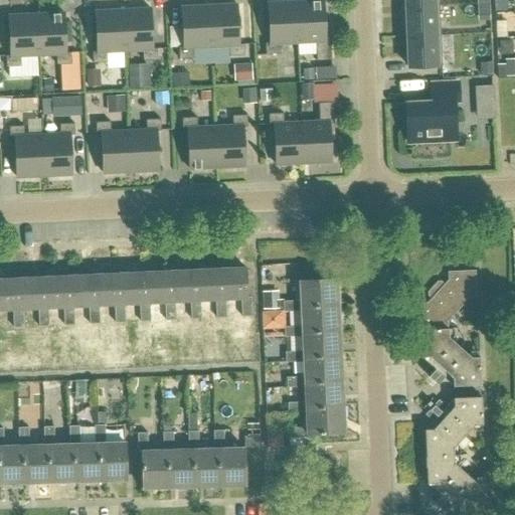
[(324,23),(323,0),(296,2),(298,43),(315,42),(316,60),(331,60),(329,22),(324,23)]
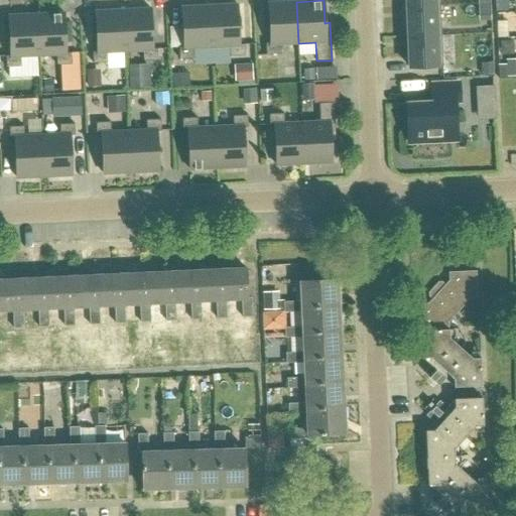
[(298,43),(296,2),(268,3),(270,43),(265,43),(266,54),(281,54),(280,44),(298,43)]
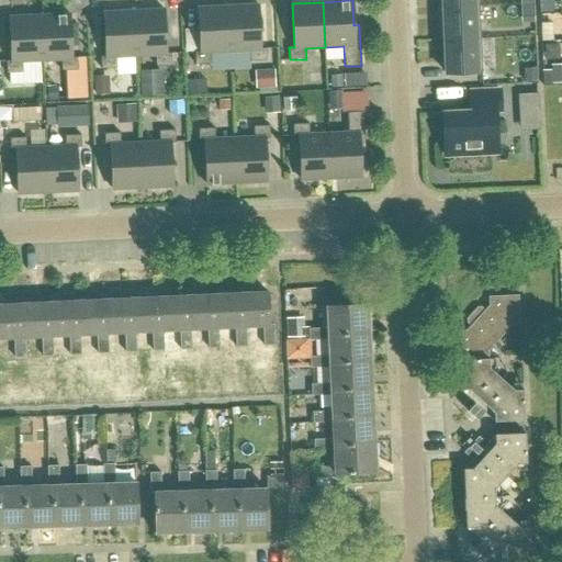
[(520,13),(535,13),(534,3),(520,4),(520,13)]
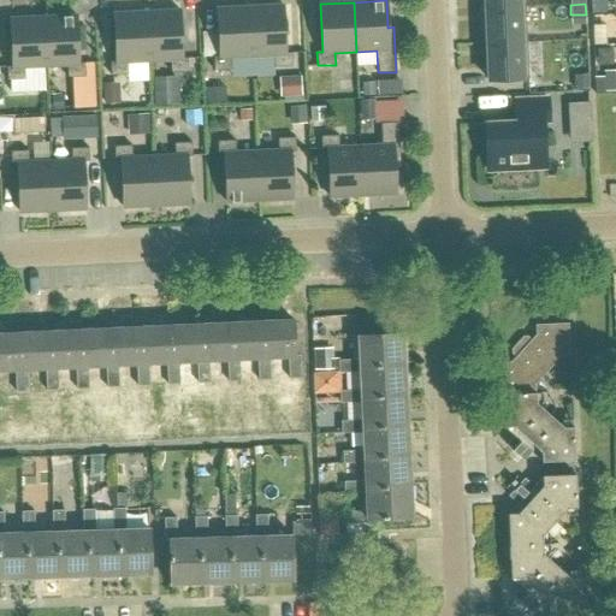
[(285,53),(283,5),(250,7),(253,57),(273,55),(274,67),(292,66),(291,53),(285,53)]
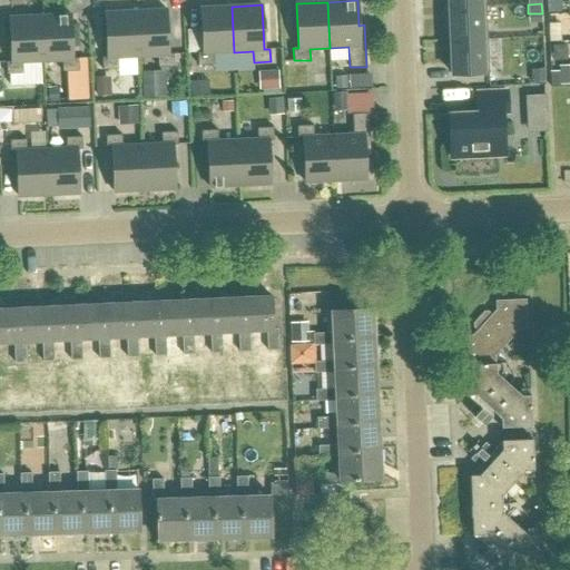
[(449,8),(451,41),(487,40),(485,6),(449,8)]
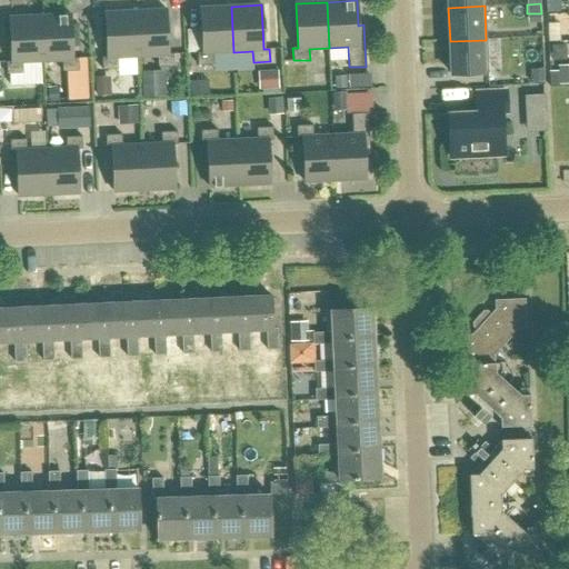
[(233,52),(231,7),(200,8),(202,52),(197,52),(198,66),(215,65),(213,53),(233,52)]
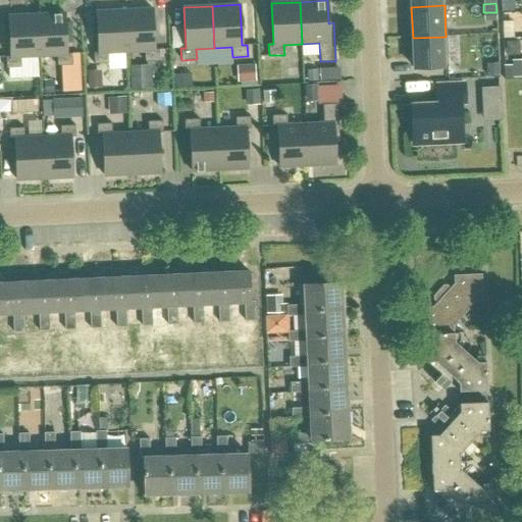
[(154,49),(152,9),(124,10),(126,52),(145,51),(145,61),(160,60),(159,49),(154,49)]
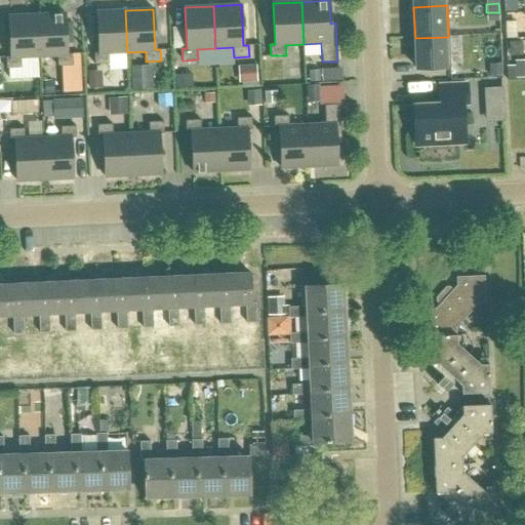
[(127,52),(125,10),(96,11),(98,52),(93,52),(94,65),(110,64),(109,53),(127,52)]
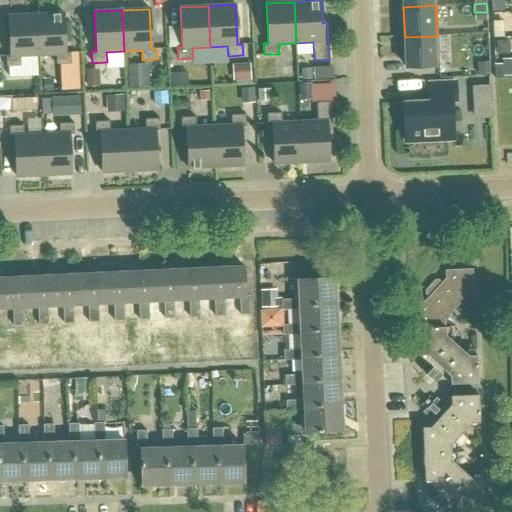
[(66,52),(64,13),(36,14),(38,55),(56,54),(56,64),(71,64),(70,52),(66,52)]
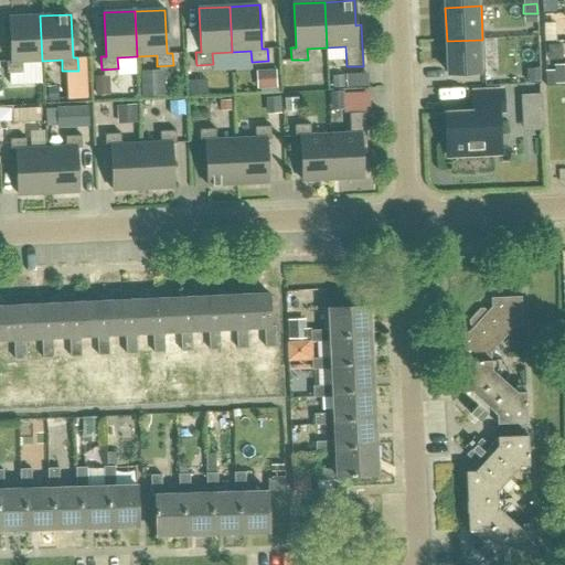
[(42,61),(40,16),(10,17),(11,61),(7,61),(7,74),(23,73),(22,62),(42,61)]
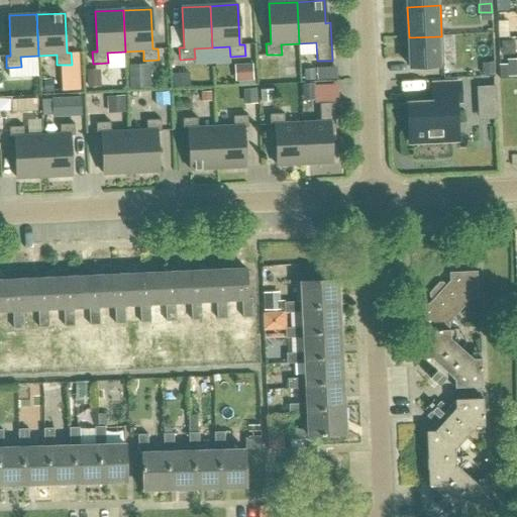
[(409,37),(410,68),(443,66),(441,36),(409,37)]
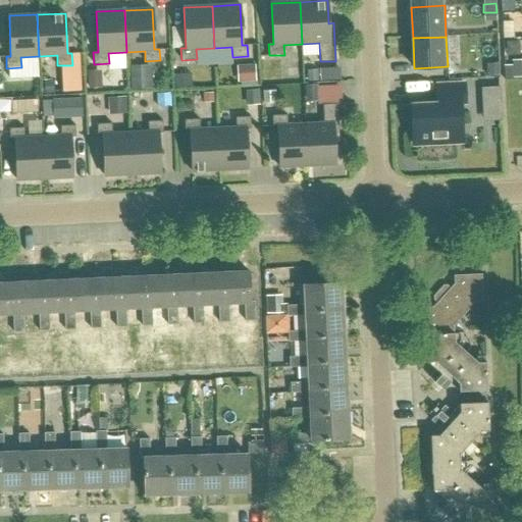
[(498,74),(498,63),(486,64),(487,75),(498,74)]
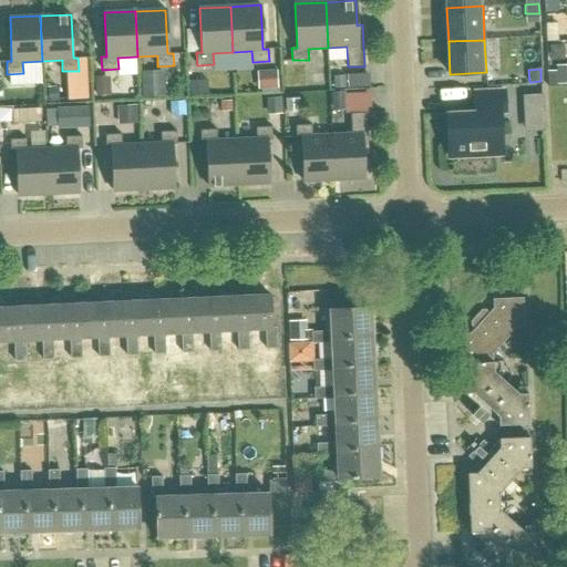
[(144,74),(145,99),(168,98),(168,73),(144,74)]
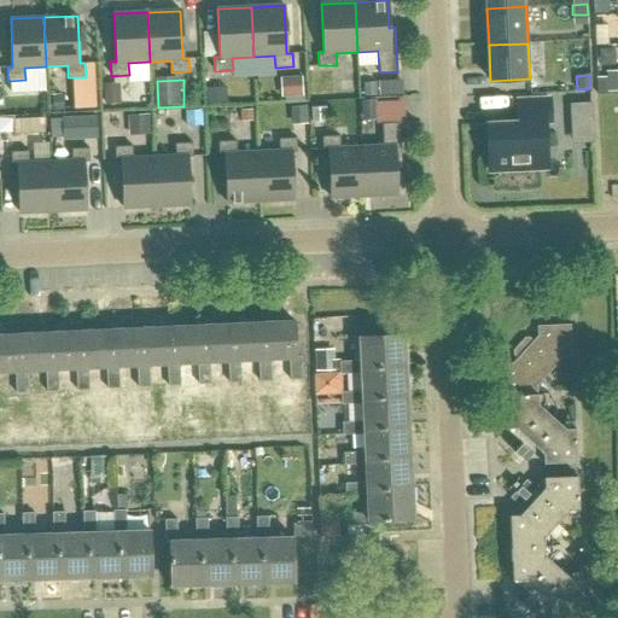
[(518,122),(487,123),(489,172),(546,169),(543,122),(551,122),(549,98),(518,100),(518,122)]
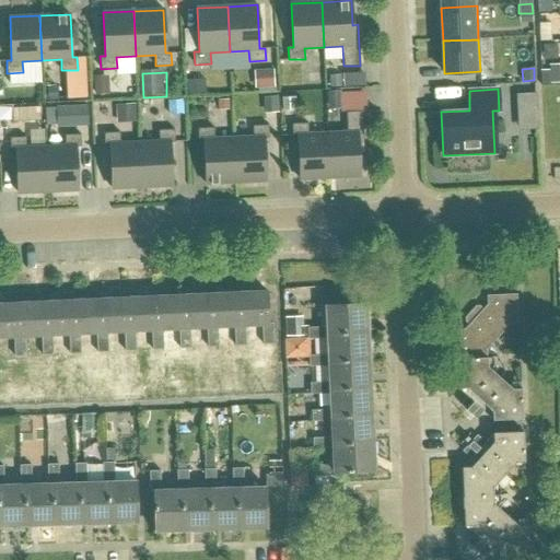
[(338,91),(326,92),(327,111),(339,109),(338,91)]
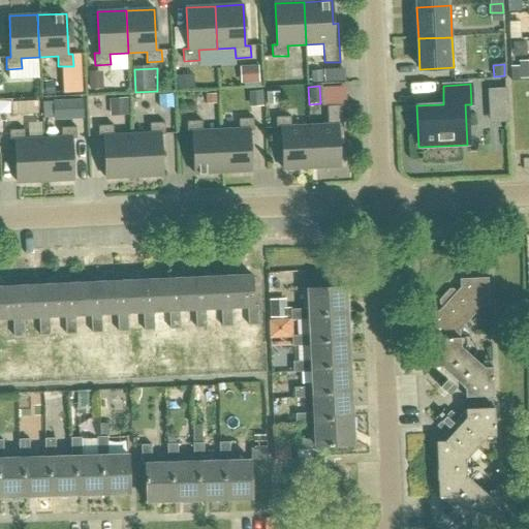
[(279,92),(267,92),(267,104),(279,103),(279,92)]
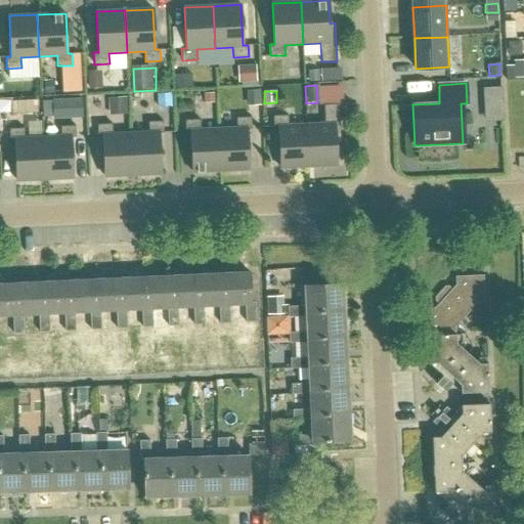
[(214,93),(204,93),(204,103),(215,103),(214,93)]
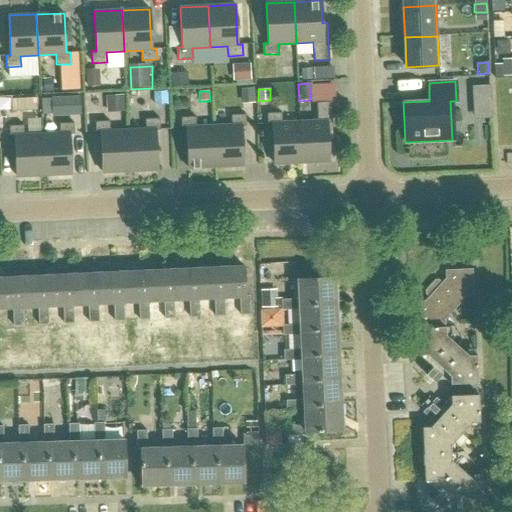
[(82,99),(45,100),(46,115),(55,115),(55,117),(83,117),(82,99)]
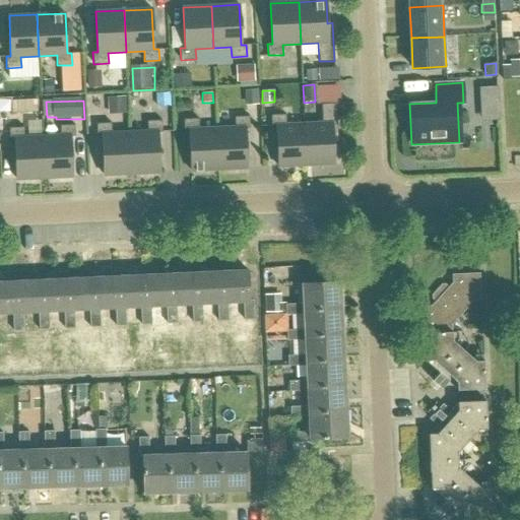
[(40,114),(40,103),(5,104),(5,115),(40,114)]
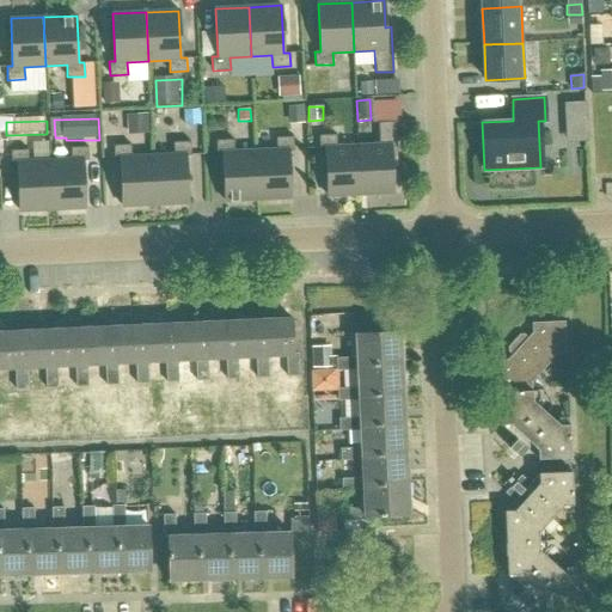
[(378,145),(357,146),(360,195),(392,193),(391,166),(397,166),(395,121),(377,122),(378,145)]
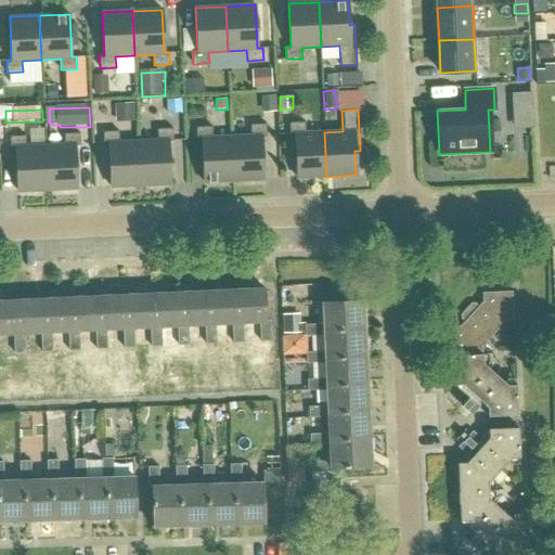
[(326,177),(324,132),(305,133),(304,123),(288,123),(288,136),(294,134),(296,178),(326,177)]
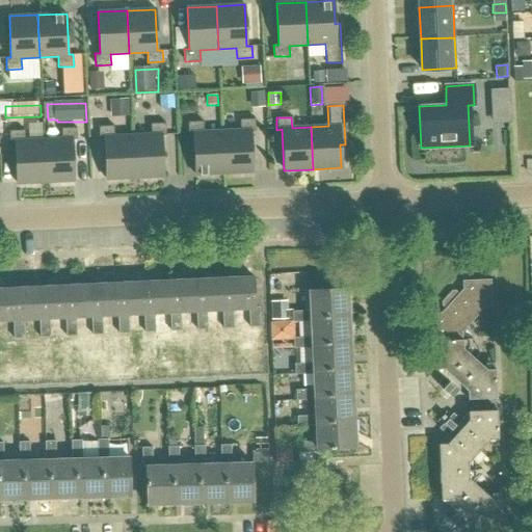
[(240,130),(221,131),(223,174),(253,171),(250,131),(256,130),(255,118),(239,120),(240,130)]
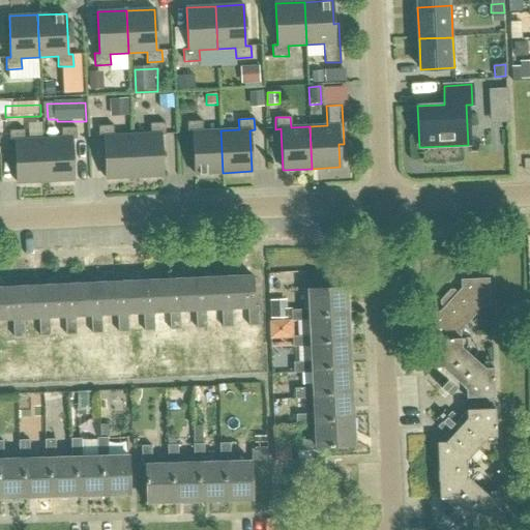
[(223,173),(221,130),(203,131),(202,121),(186,121),(187,134),(193,133),(195,174),(223,173)]
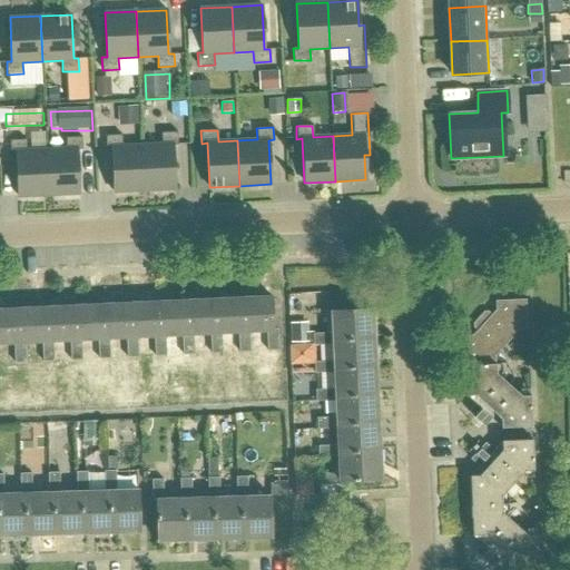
[(161,144),(141,145),(144,190),(175,189),(173,145),(178,145),(177,131),(160,133),(161,144)]
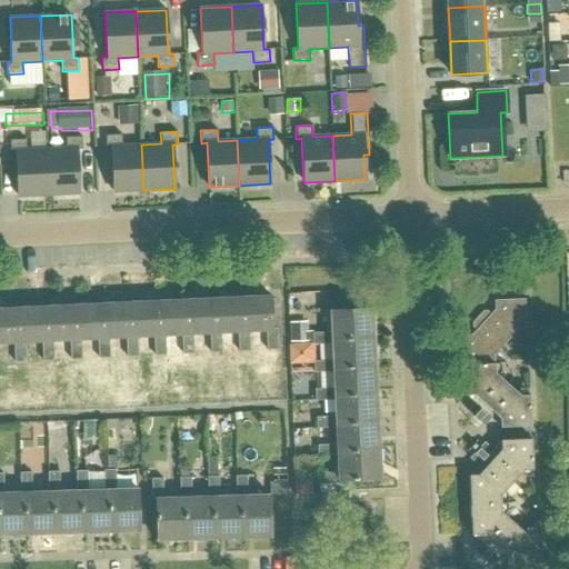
[(143,190),(141,145),(122,146),(121,135),(106,135),(106,148),(111,148),(113,191),(143,190)]
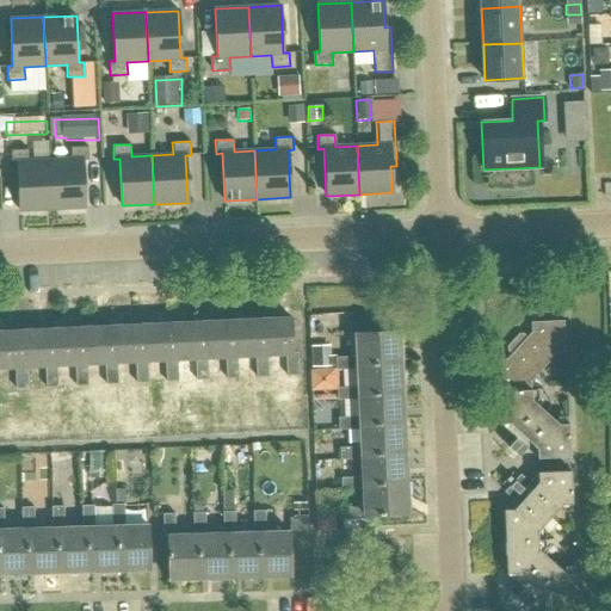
[(85,208),(82,160),(88,160),(87,146),(69,147),(71,159),(49,160),(51,209),(85,208)]
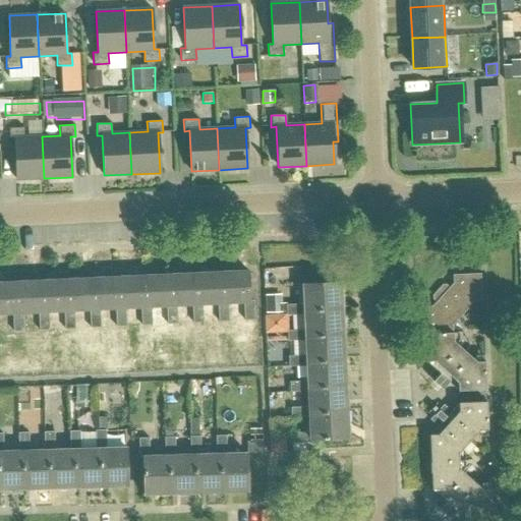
[(44,178),(42,136),(24,137),(23,127),(8,128),(9,139),(14,139),(16,179),(44,178)]
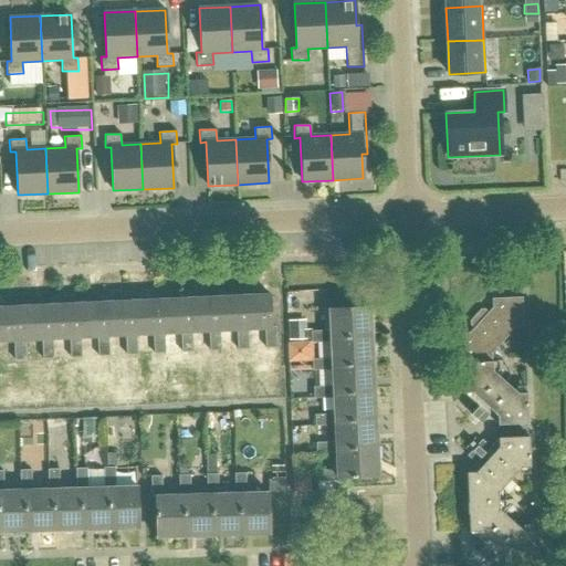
[(269,295),(242,296),(244,333),(270,332),(269,295)]
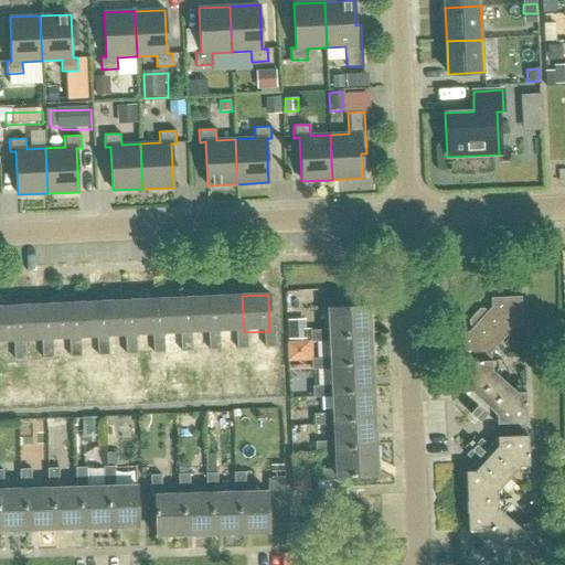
[(242,296),(216,297),(219,334),(244,332),(242,296)]
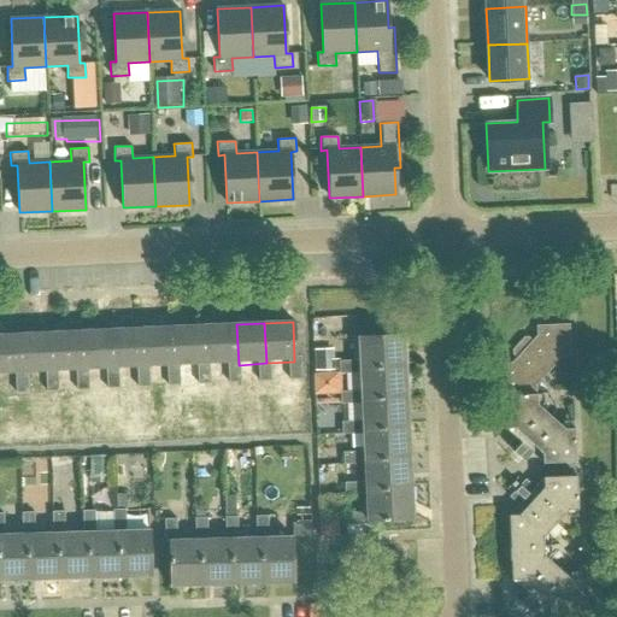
[(210,324),(181,325),(184,368),(211,366),(210,324)]
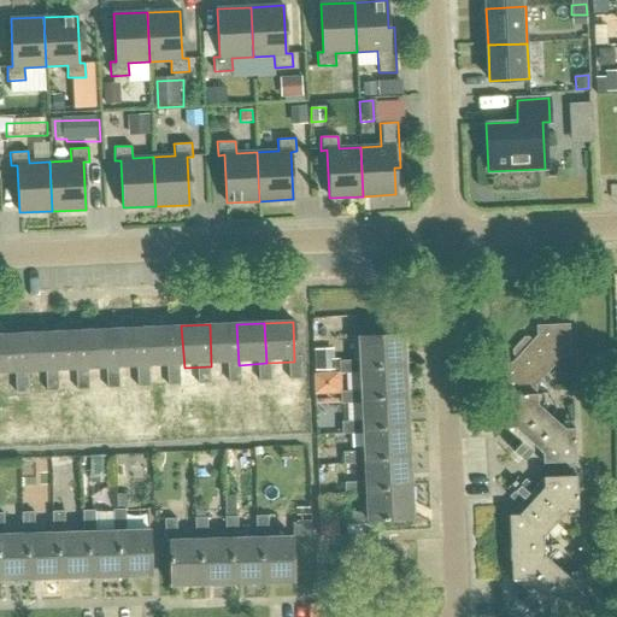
[(236,324),(210,324),(211,366),(239,365),(236,324)]
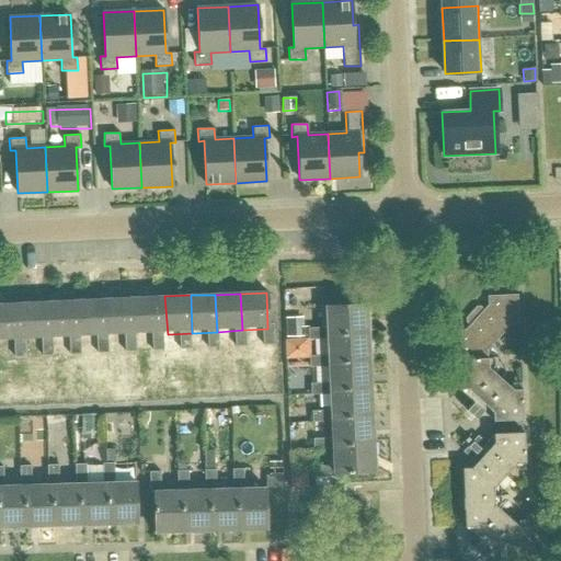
[(510,325),(518,324),(517,295),(487,296),(488,305),(483,309),(480,306),(476,307),(466,318),(466,322),(469,325),(465,330),(456,330),(458,389),(467,389),(471,392),(460,405),(477,420),(488,408),(492,411),(493,420),(523,419),(522,389),(513,389),(488,366),(487,350),(510,325)]
